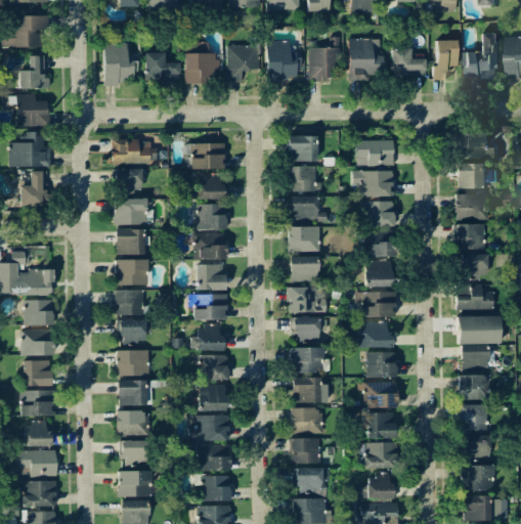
[(180,7),(179,0),(147,0),(147,8),(180,7)]
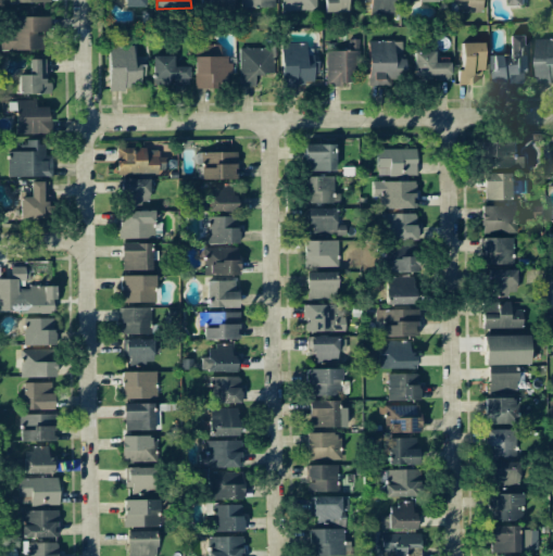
[(285,0),(285,11),(319,10),(318,0),(285,0)]
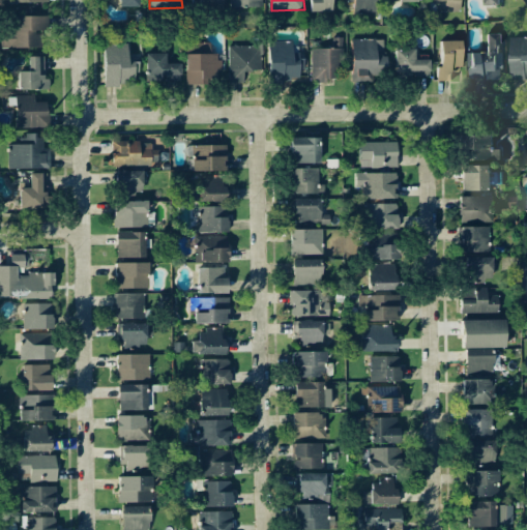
[(312,0),(313,11),(333,10),(332,0),(312,0)]
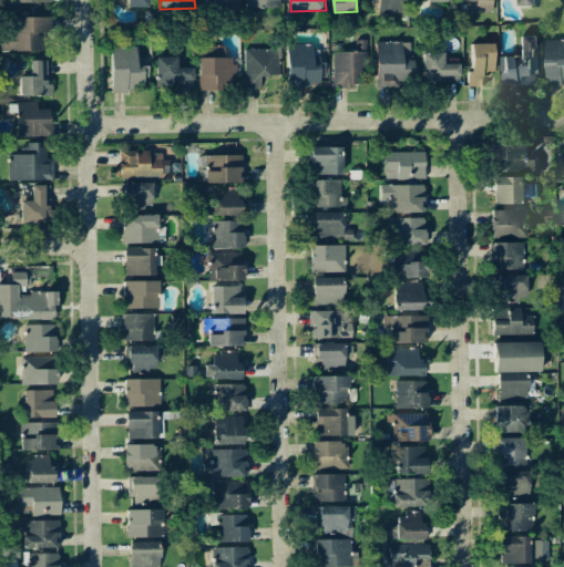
[(406,13),(406,0),(370,0),(371,2),(380,2),(380,12),(406,13)]
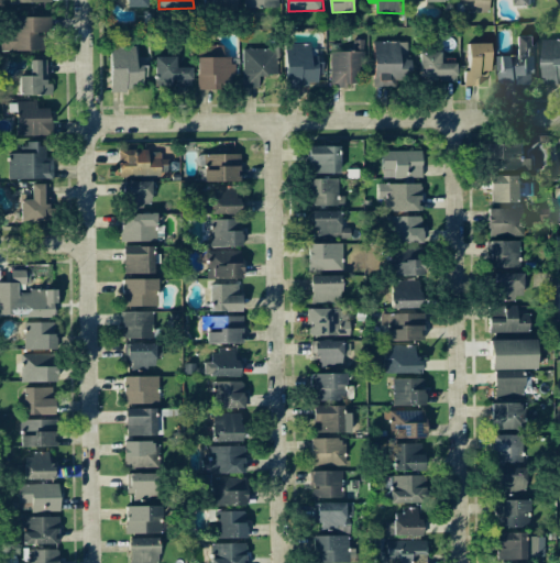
[(491,12),(491,0),(464,0),(465,13),(491,12)]
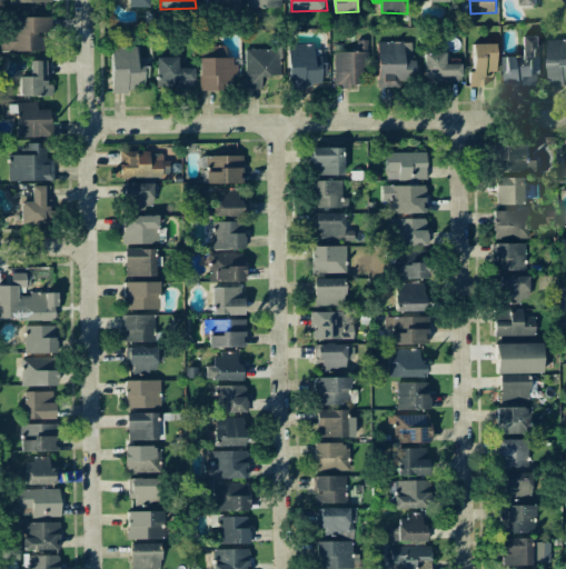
[(49,50),(49,17),(15,17),(15,31),(3,31),(3,51),(49,50)]
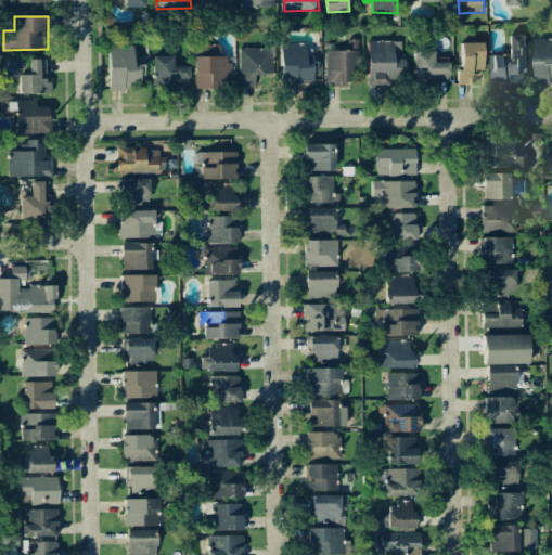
[(511,35),(511,54),(493,54),(495,84),(527,82),(526,35),(511,35)]
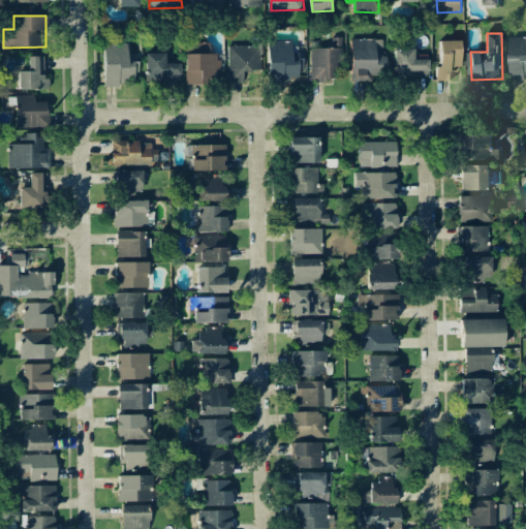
[(525,37),(513,37),(512,79),(525,80),(525,37)]
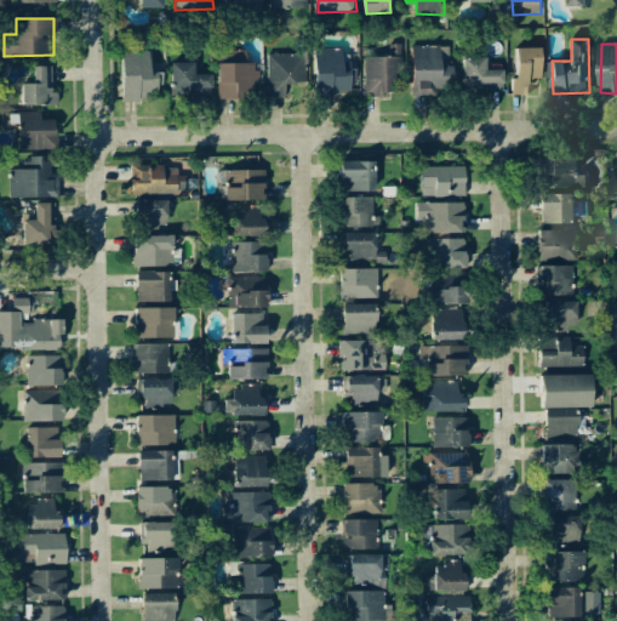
[(366,96),(395,96),(396,79),(404,79),(405,45),(392,45),(392,57),(367,56),(366,96)]
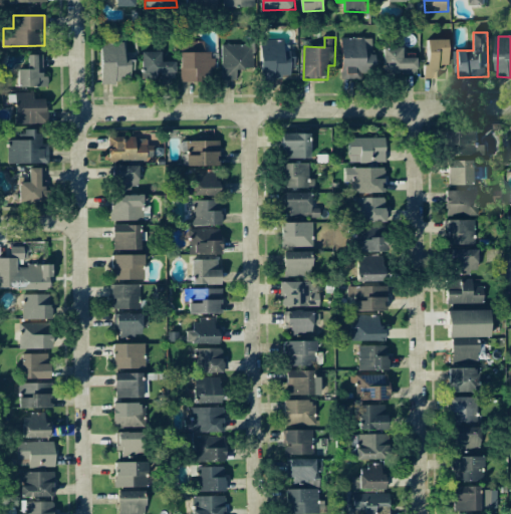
[(342,79),(364,79),(364,69),(376,69),(376,54),(373,54),(373,38),(343,37),(342,79)]
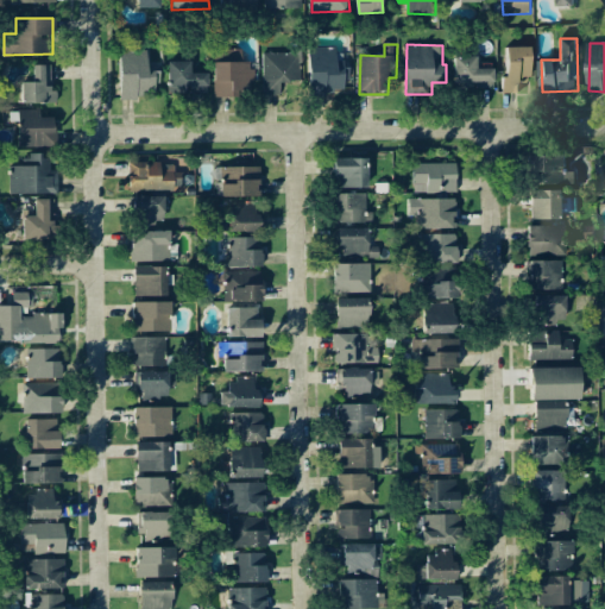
[(531,46),(508,46),(508,77),(503,77),(504,93),(521,93),(521,82),(531,82),(531,46)]
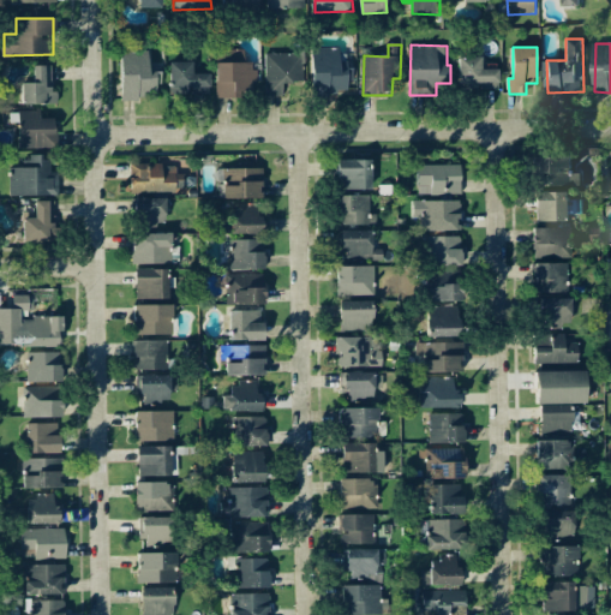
[(315,48),(313,93),(353,94),(353,67),(348,67),(348,49),(315,48)]
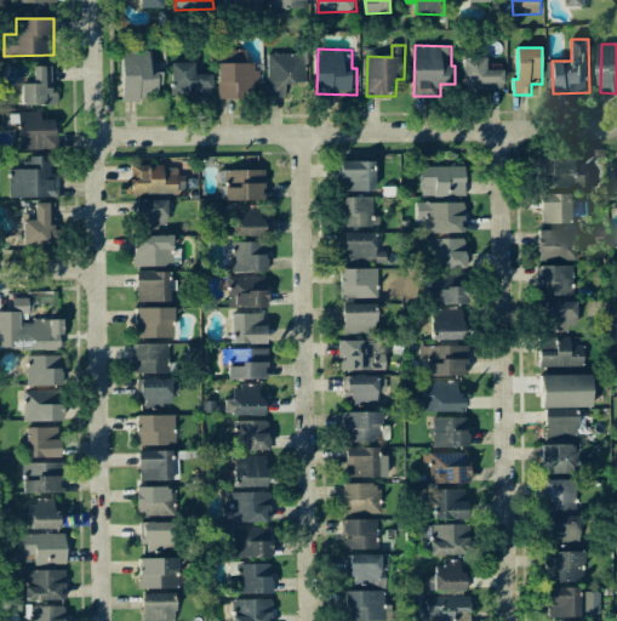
[(220,62),(221,98),(247,98),(246,86),(261,86),(260,62),(250,62),(250,50),(224,50),(226,62),(220,62)]
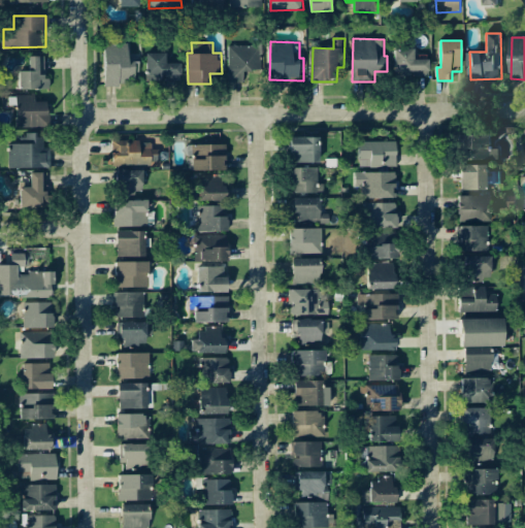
[(105,43),(105,84),(136,84),(135,55),(129,55),(129,43),(105,43)]
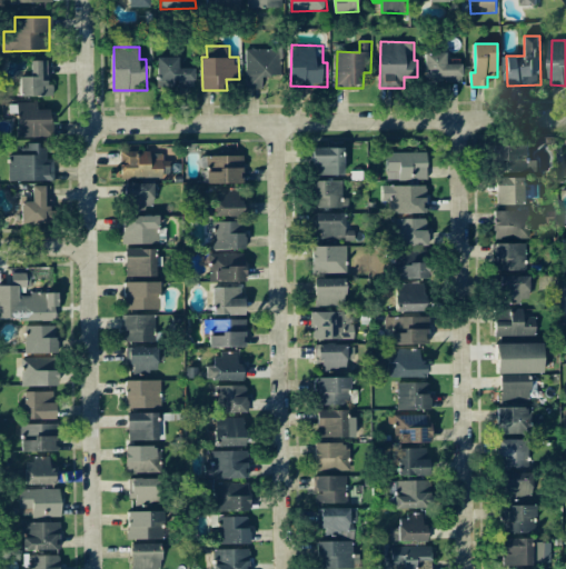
[(248,49),(248,89),(265,89),(265,78),(283,78),(284,49),(248,49)]
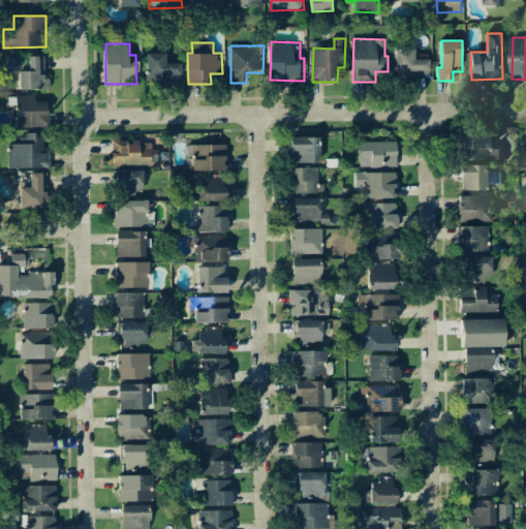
[(415,50),(396,50),(396,76),(430,76),(430,59),(415,60),(415,50)]
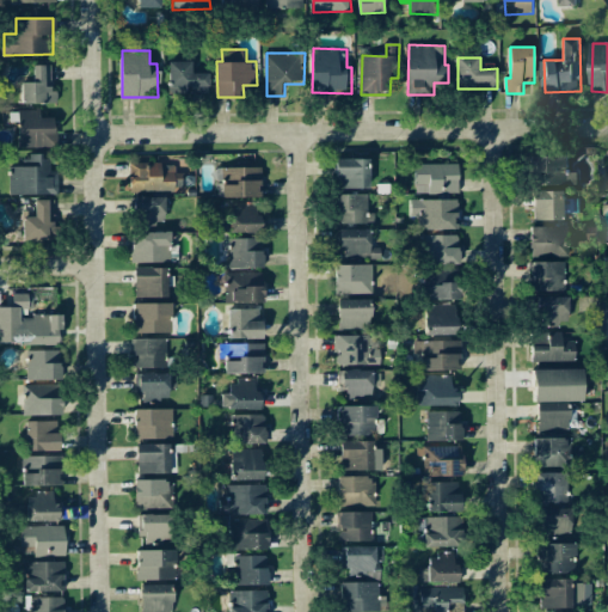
[(210,73),(194,73),(194,61),(170,61),(171,95),(191,93),(210,92),(210,73)]
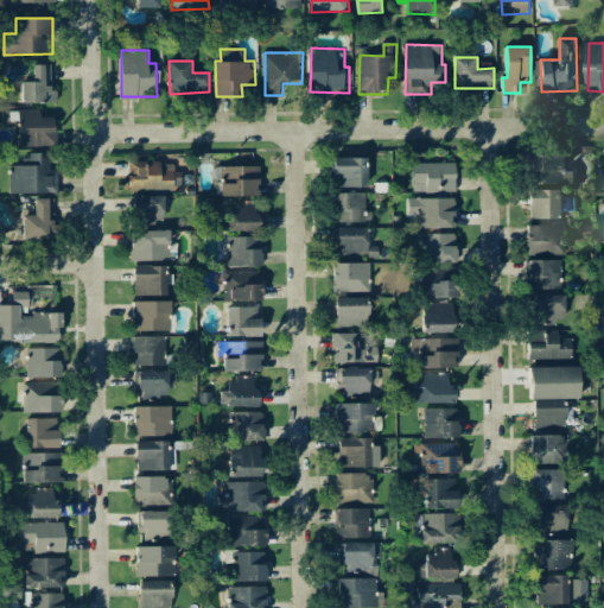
[(53,90),(52,64),(35,64),(36,82),(23,82),(24,103),(59,102),(58,90),(53,90)]
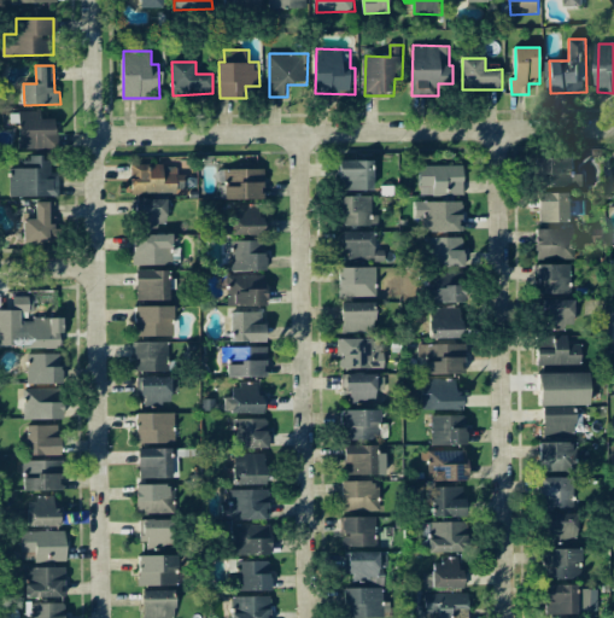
[(21,149),(57,147),(57,118),(42,120),(42,111),(21,111),(21,149)]
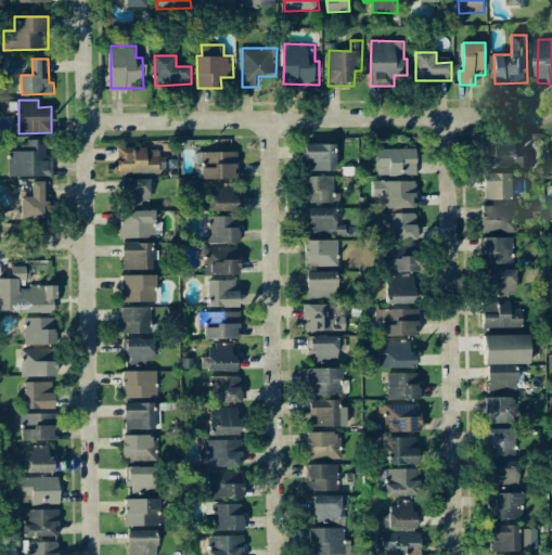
[(11,151),(10,177),(54,177),(55,155),(48,155),(48,141),(27,141),(27,151),(11,151)]
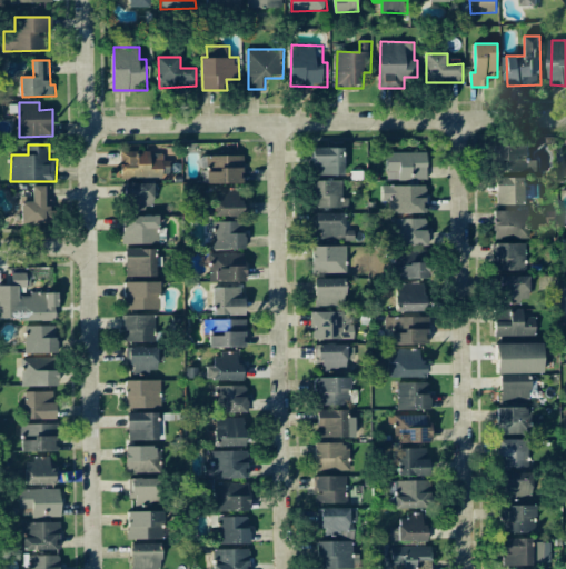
[(539,160),(532,160),(532,145),(497,145),(497,172),(539,172),(539,160)]
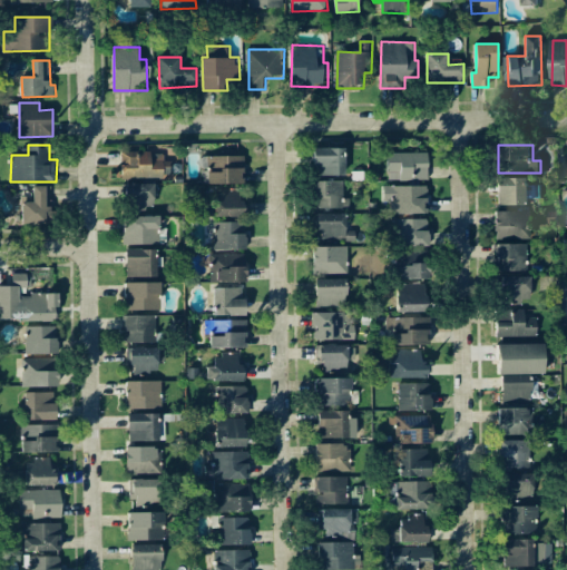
[(345,147),(314,148),(314,175),(346,175),(345,147)]
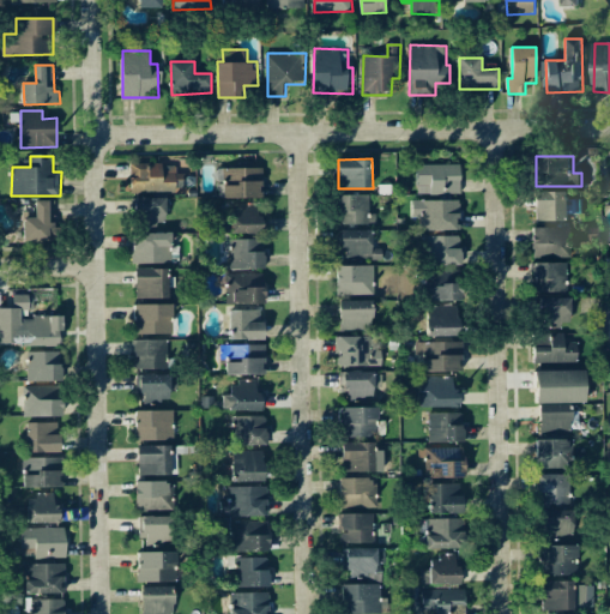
[(132,192),(186,191),(186,173),(177,173),(177,163),(132,163),(132,192)]
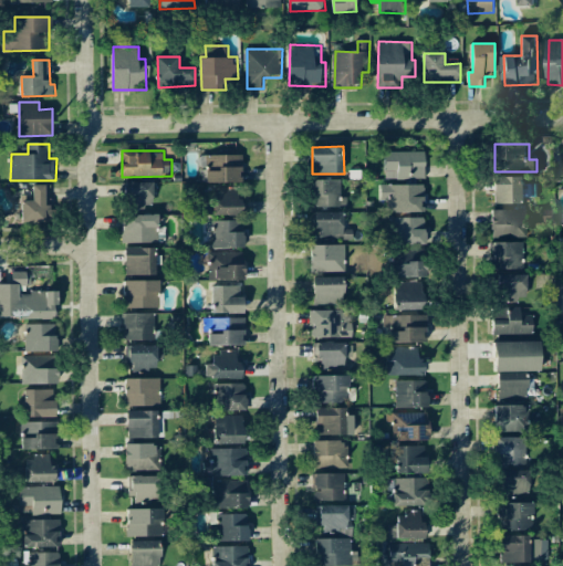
[(427,150),(386,152),(387,178),(427,178),(427,150)]
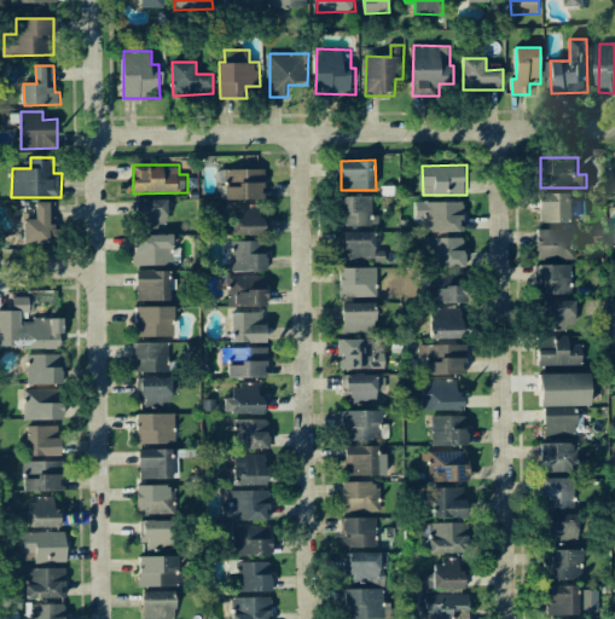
[(266,200),(265,168),(226,169),(227,200),(266,200)]
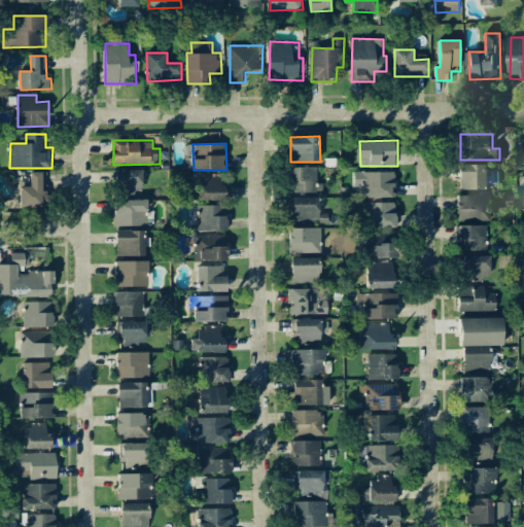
[(490,164),(461,164),(461,189),(490,189),(490,164)]
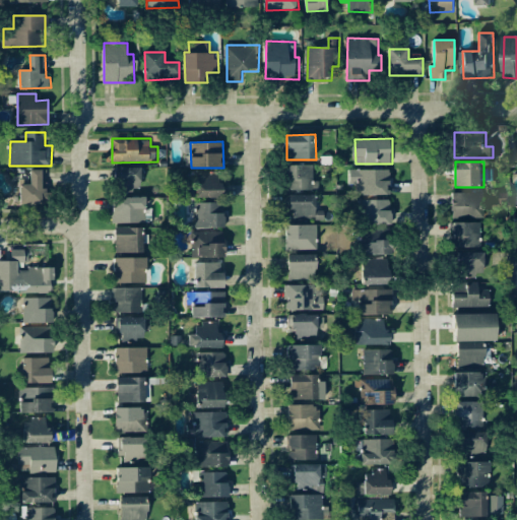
[(315,181),(314,165),(285,166),(285,190),(321,190),(321,181),(315,181)]
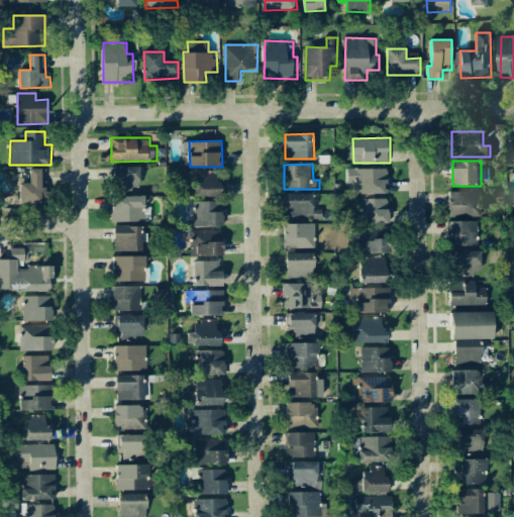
[(140,189),(140,167),(115,167),(114,189),(140,189)]
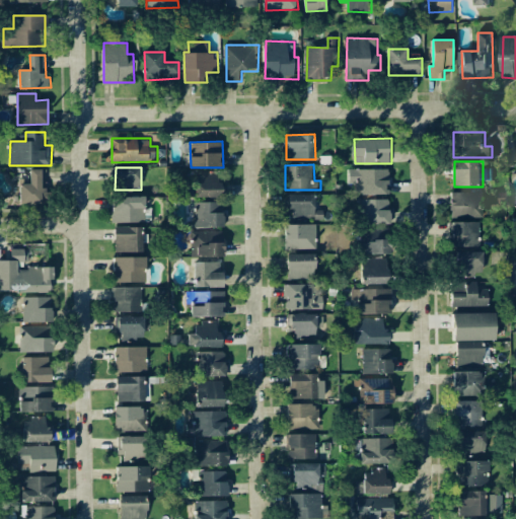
[(390,195),(390,169),(351,168),(350,183),(358,183),(357,195),(390,195)]
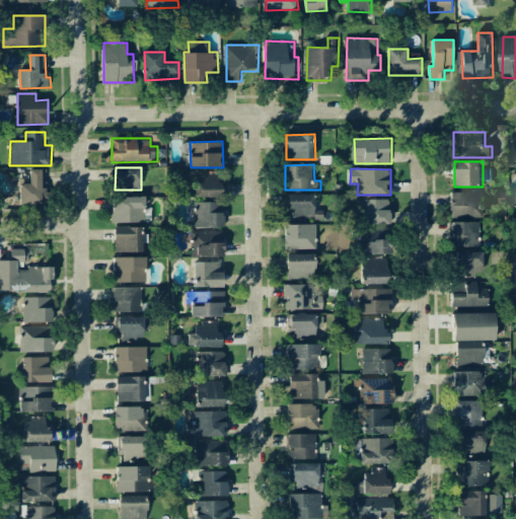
[(21,183),(21,204),(47,203),(47,169),(30,170),(30,183),(21,183)]
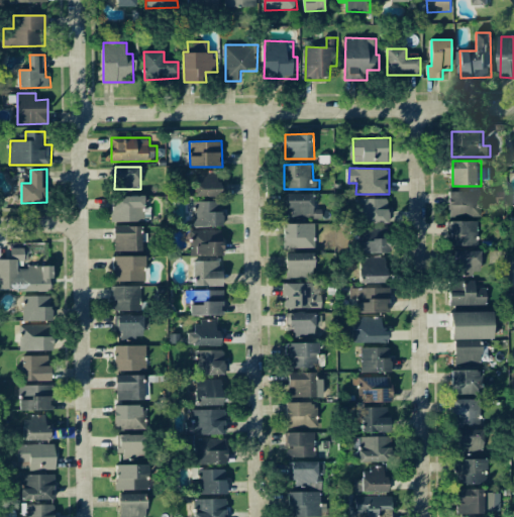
[(196,196),(222,197),(223,174),(196,173),(196,196)]
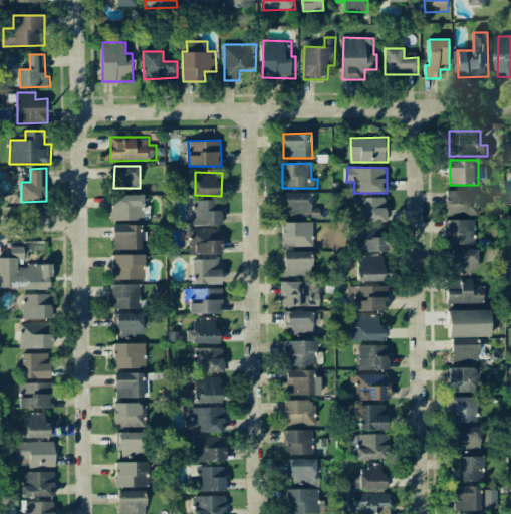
[(448,190),(447,215),(480,215),(480,191),(448,190)]
